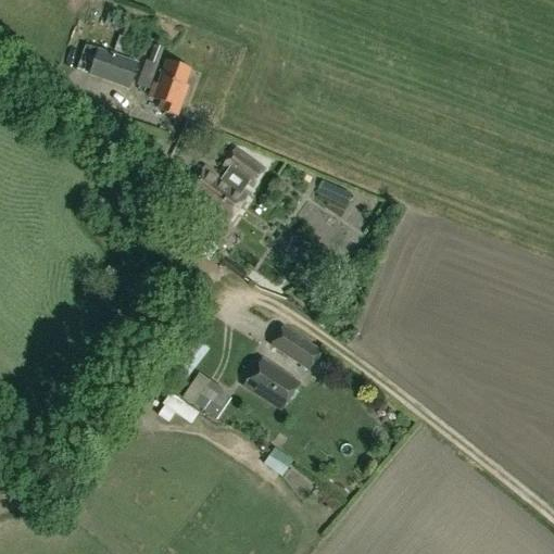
[(156,40),(149,61),(158,64),(165,43),(156,40)]
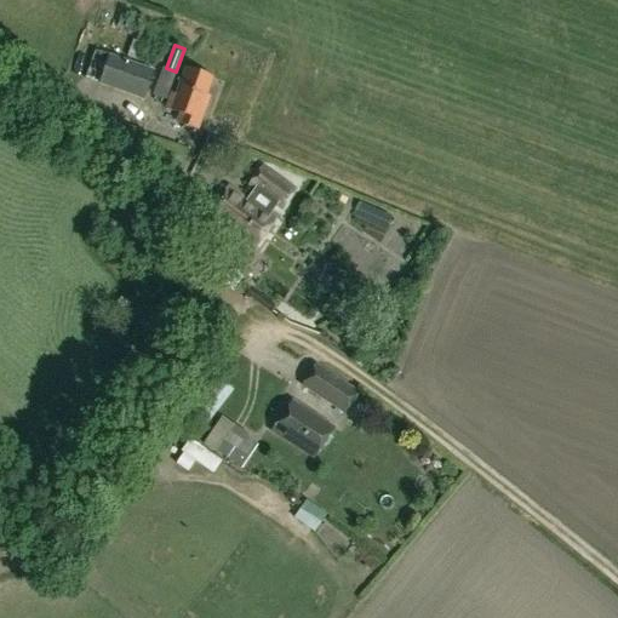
[(155,68),(110,51),(99,80),(146,97),(155,68)]
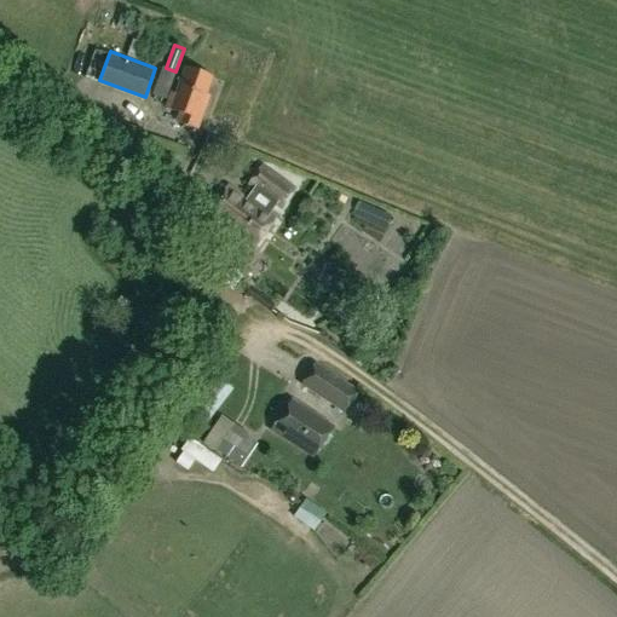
[(199,126),(209,94),(206,93),(212,75),(186,67),(177,93),(173,92),(168,104),(182,110),(179,119),(199,126)]
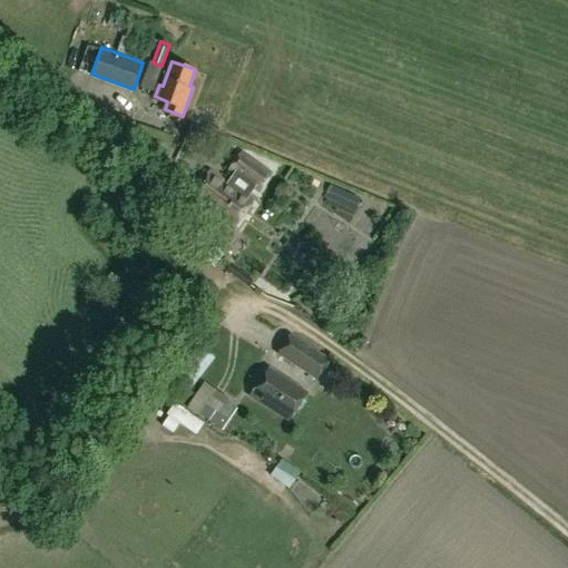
[(231,169),(234,172),(228,179),(211,167),(192,196),(205,205),(235,225),(253,198),(248,196),(255,186),(260,189),(272,172),(243,152),(231,169)]
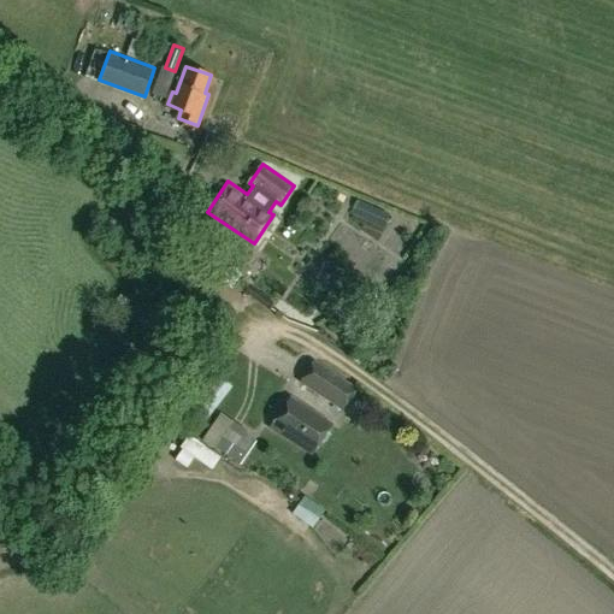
[(258,259),(210,224),(198,241),(246,276),(258,259)]
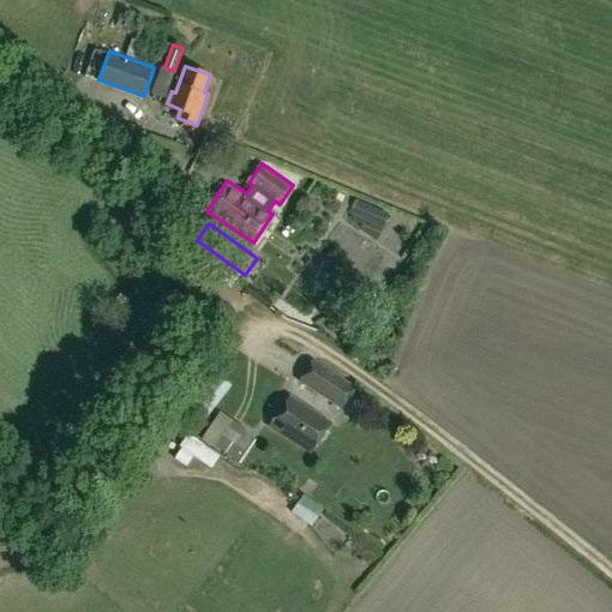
[(301,381),(342,407),(355,387),(315,360),(301,381)]
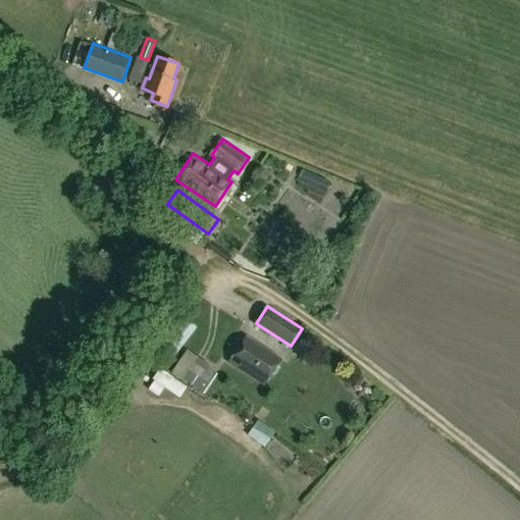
[(186,318),(170,339),(182,347),(197,326),(186,318)]
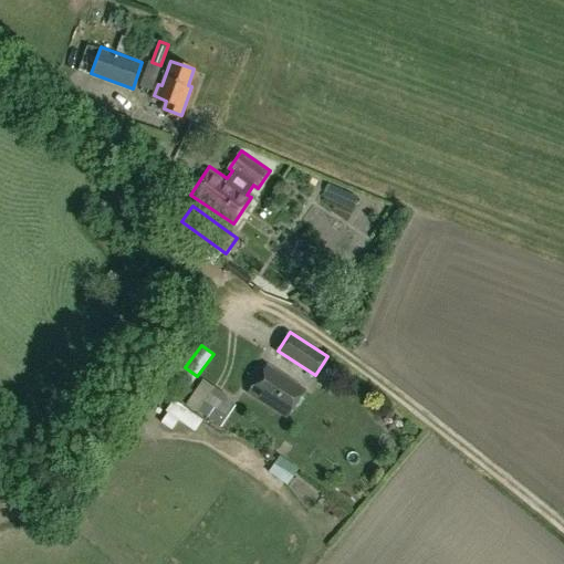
[(305,388),(269,364),(250,392),(286,416),(305,388)]
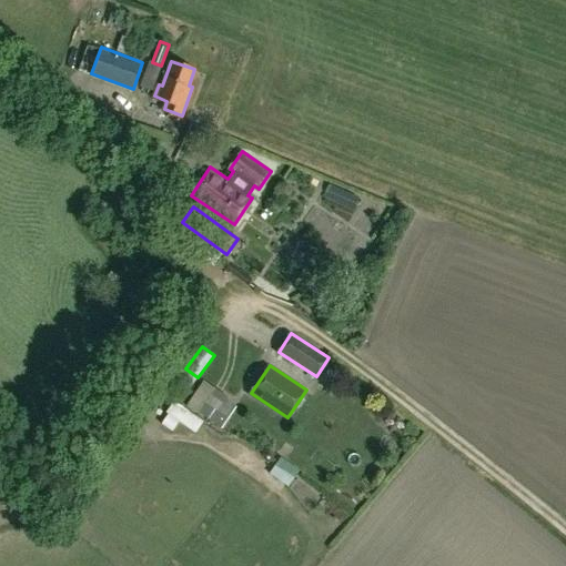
[(198,411),(222,426),(235,404),(211,388),(198,411)]
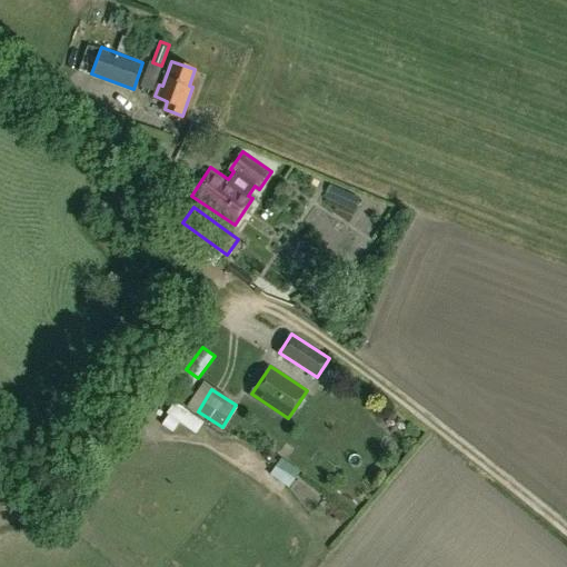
[(270,474),(289,487),(297,476),(295,475),(298,470),(280,458),(270,474)]
